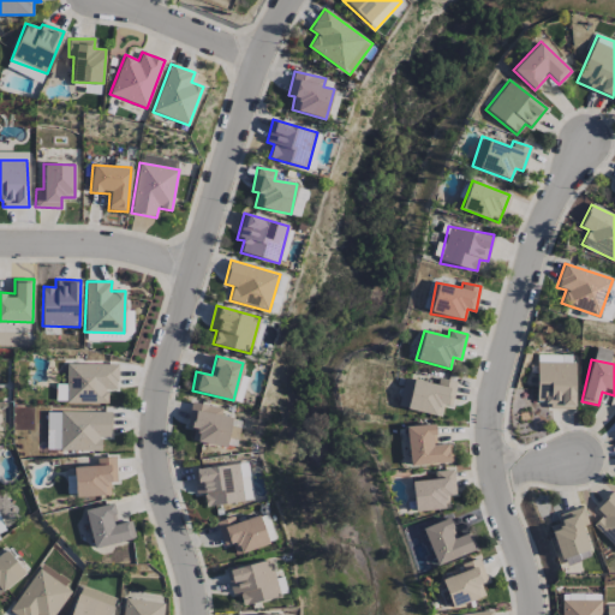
[(575,363),(537,362),(536,400),(548,401),(548,408),(574,408),(575,363)]
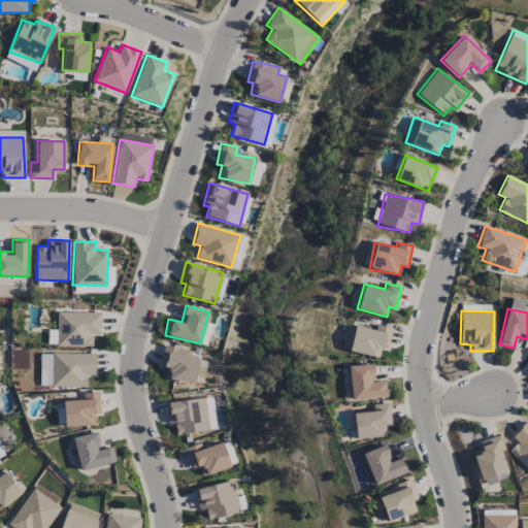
[(101,314),(57,311),(57,347),(92,348),(92,334),(100,334),(101,314)]
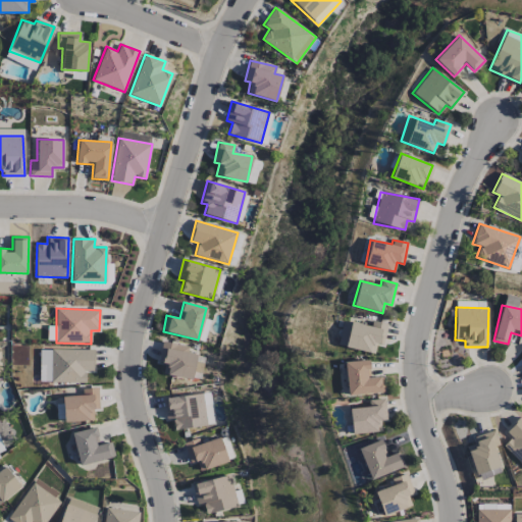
[(372,320),(370,326),(343,320),(337,346),(373,353),(375,344),(382,345),(387,324),(372,320)]
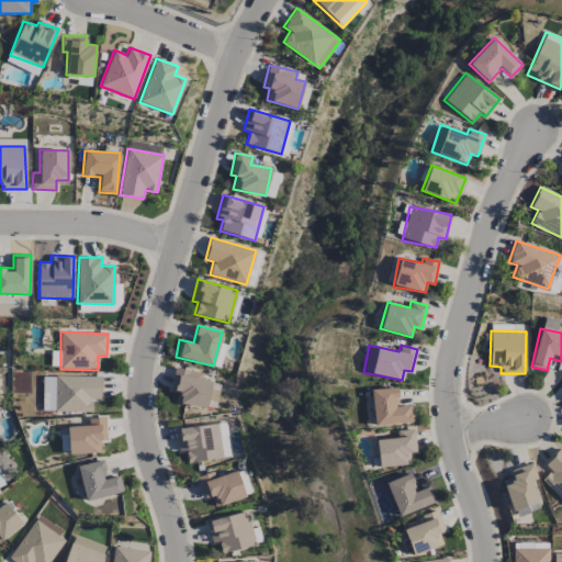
[(203,372),(175,368),(170,390),(177,392),(175,403),(206,408),(209,398),(217,400),(218,391),(211,390),(212,381),(202,380),(203,372)]
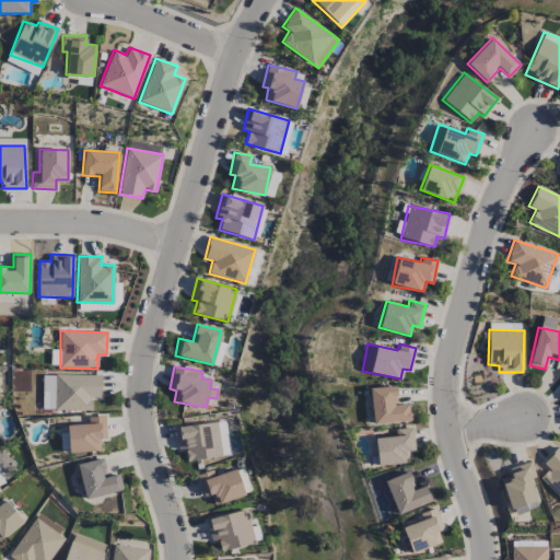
[(91,410),(92,397),(101,397),(102,375),(55,374),(55,409),(91,410)]
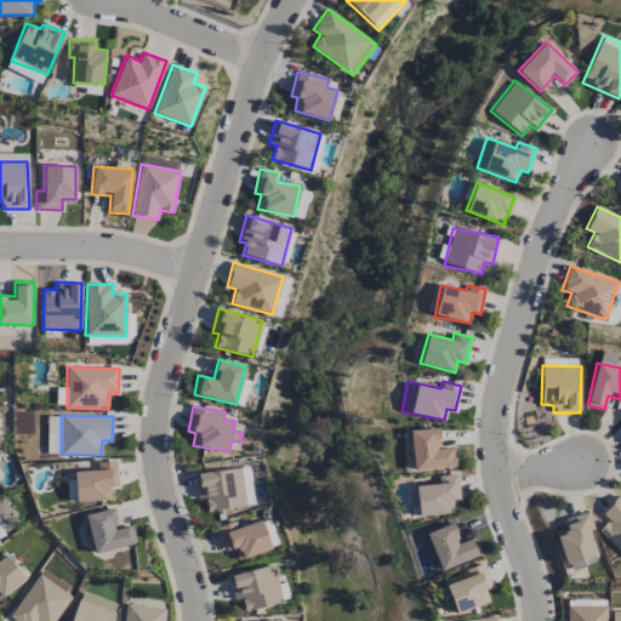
[(60,454),(61,416),(49,416),(47,453),(60,454)]
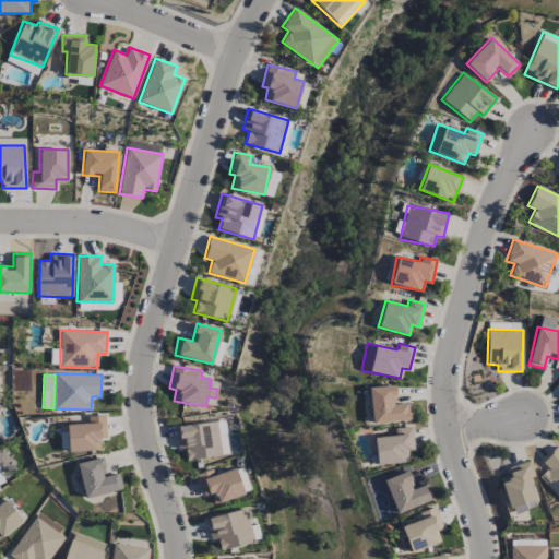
[(368,388),(372,424),(412,419),(409,403),(396,404),(394,384),(368,388)]
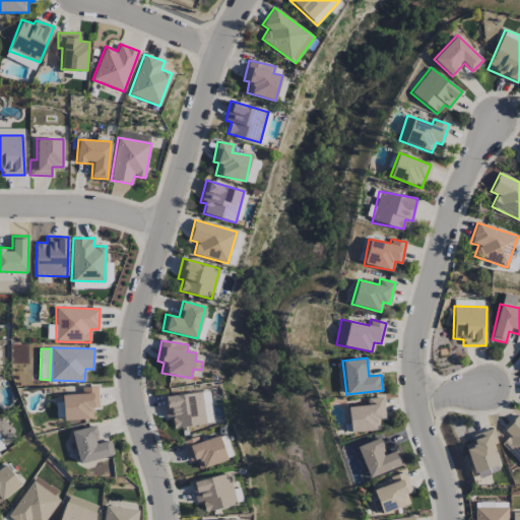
[(62,394),(63,420),(92,419),(92,408),(99,407),(98,386),(81,387),(81,394),(62,394)]
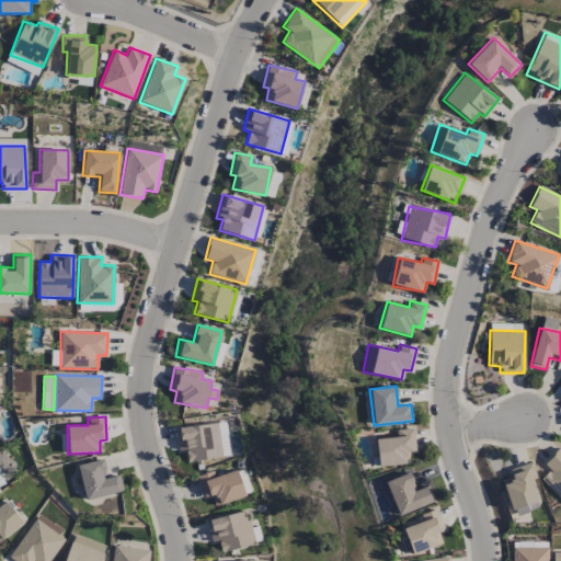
[(175,428),(179,451),(186,450),(187,461),(229,456),(225,422),(175,428)]
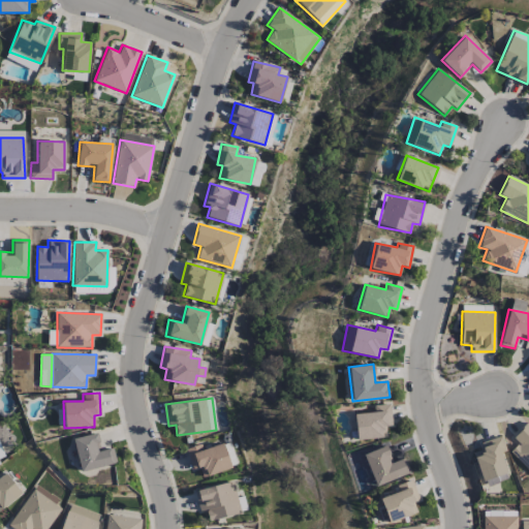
[(356,439),(386,437),(385,426),(392,426),(390,404),(373,405),(374,412),(354,413),(356,439)]
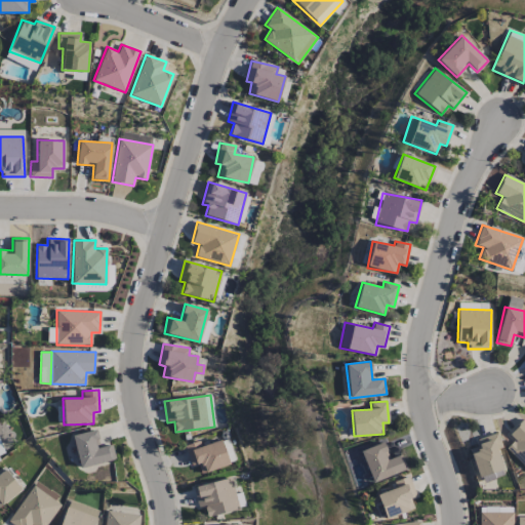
[(508,433),(515,440),(506,448),(524,468),(524,418),(508,433)]
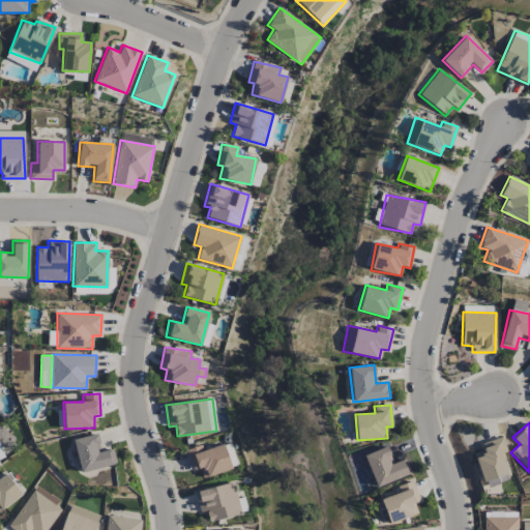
[(74,438),(79,471),(116,465),(113,448),(100,450),(97,435),(74,438)]
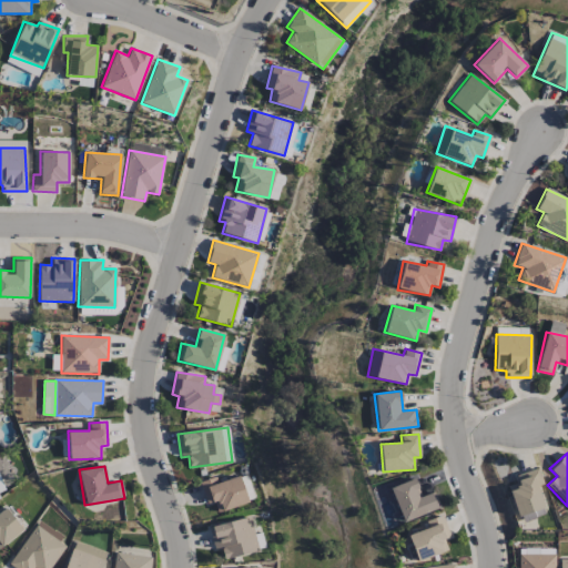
[(537,486),(544,484),(538,468),(515,476),(517,483),(507,486),(520,524),(536,518),(536,516),(546,513),(537,486)]
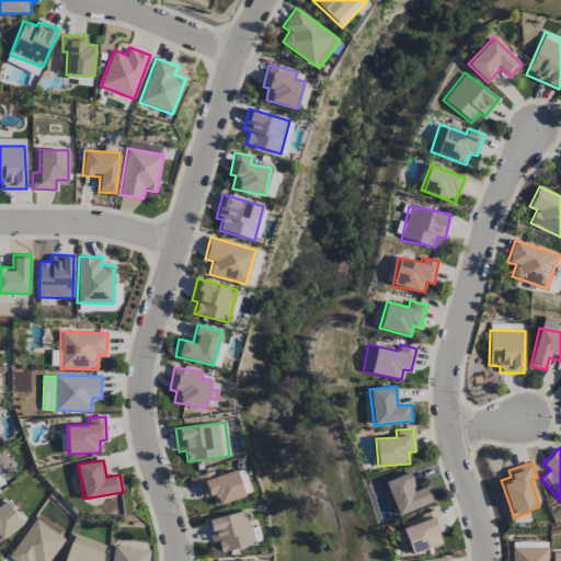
[(215,477),(214,471),(197,476),(204,499),(212,496),(215,506),(245,496),(237,470),(215,477)]
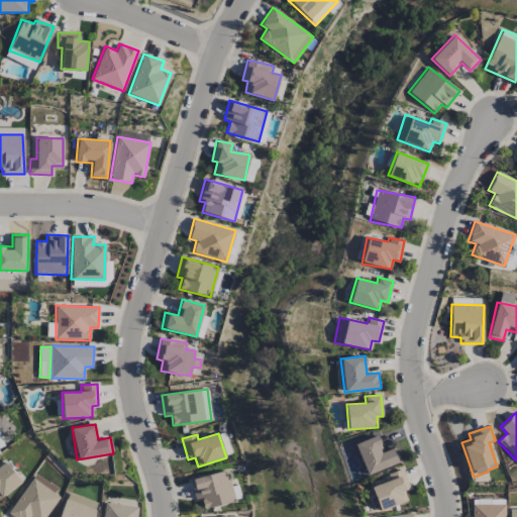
[(383,451),(378,435),(354,443),(367,475),(400,462),(394,448),(383,451)]
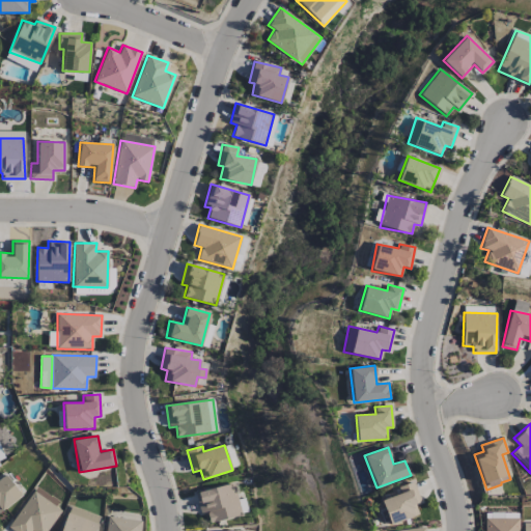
[(0,512),(22,495),(4,474),(0,477),(0,512)]
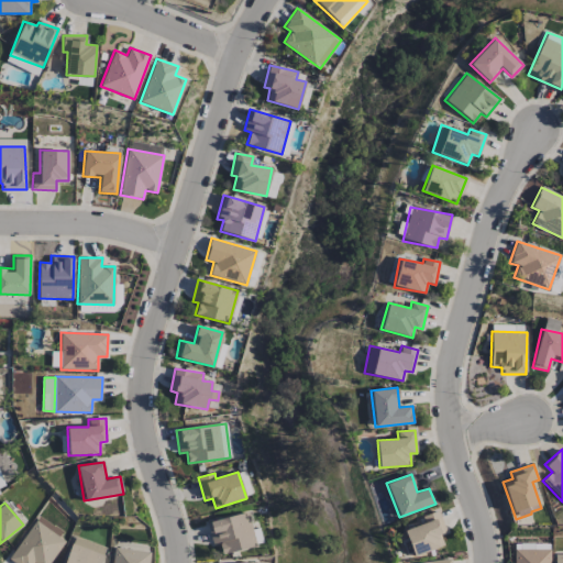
[(422,516),(424,522),(404,530),(409,547),(407,547),(410,556),(444,545),(440,536),(446,533),(439,510),(422,516)]
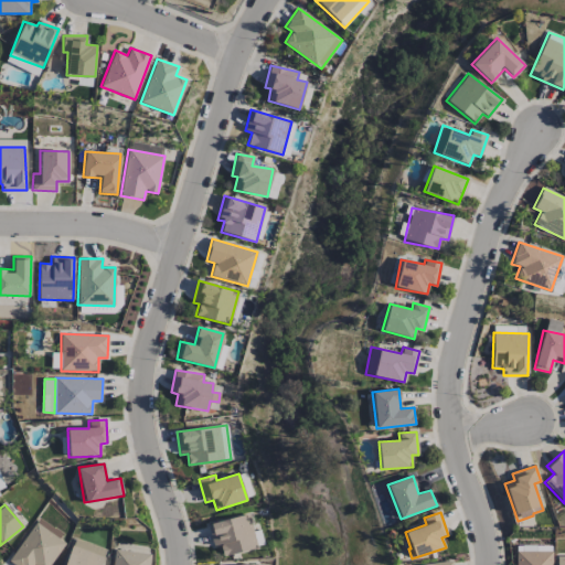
[(208,524),(213,547),(220,545),(223,556),(257,548),(248,513),(208,524)]
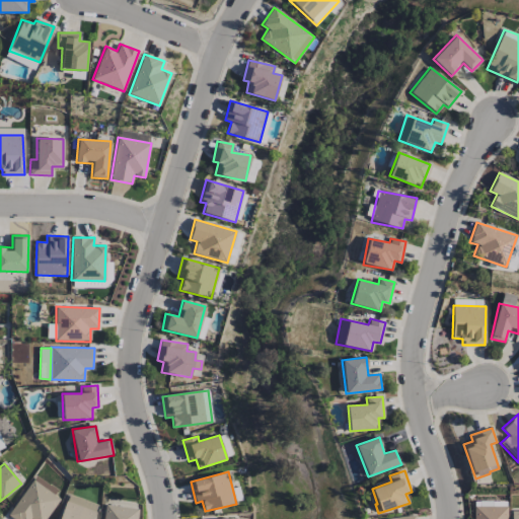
[(8,516),(13,518),(46,518),(62,495),(33,476),(8,516)]
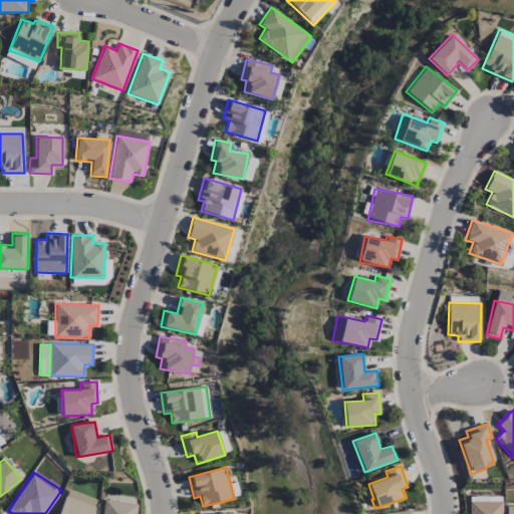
[(91,513),(97,500),(67,489),(57,513),(91,513)]
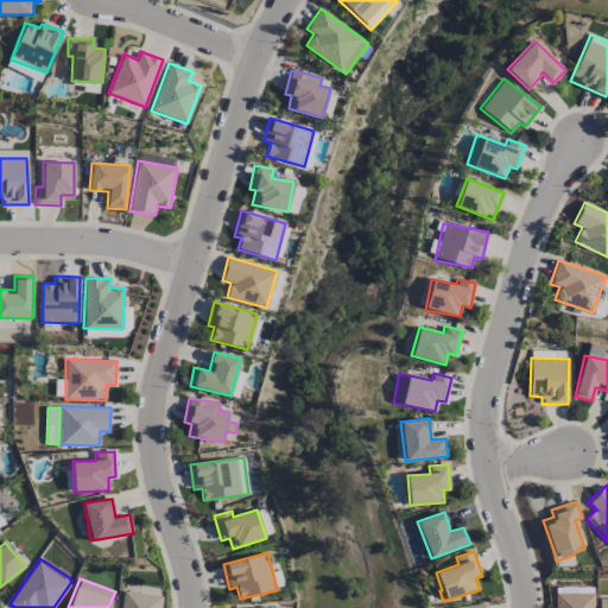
[(159,607),(162,595),(121,591),(119,607),(159,607)]
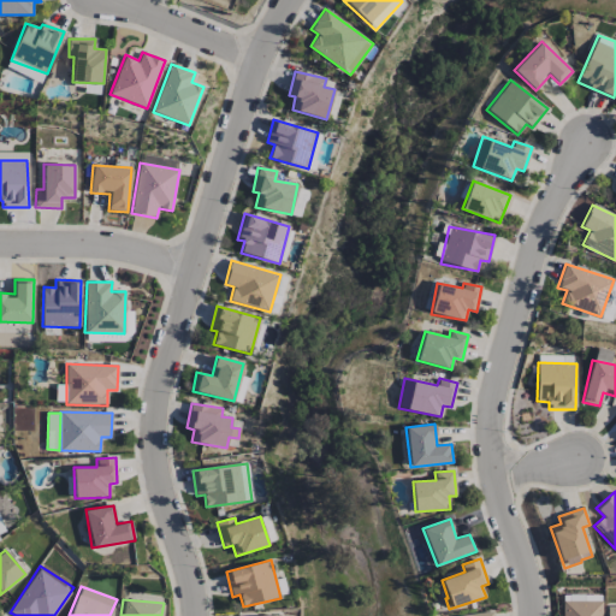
[(602,615),(602,602),(563,602),(562,615),(602,615)]
